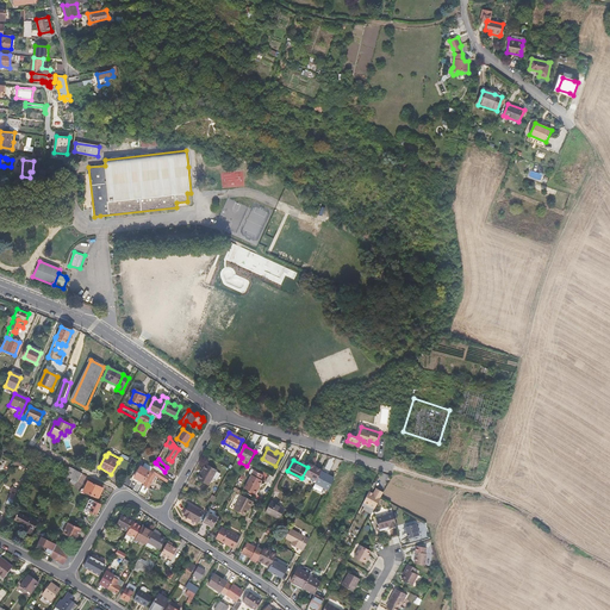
[(313,478),(319,467),(310,462),(307,467),(302,478),(307,481),(310,475),(312,477),(313,478)]
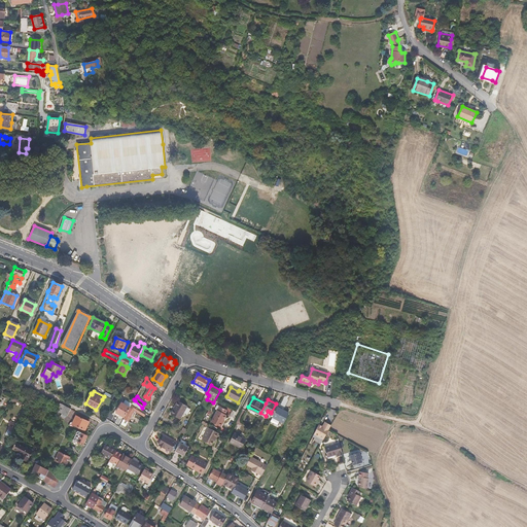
[(142,408),(135,400),(125,419),(128,421),(136,407),(141,412),(143,409),(142,408)]
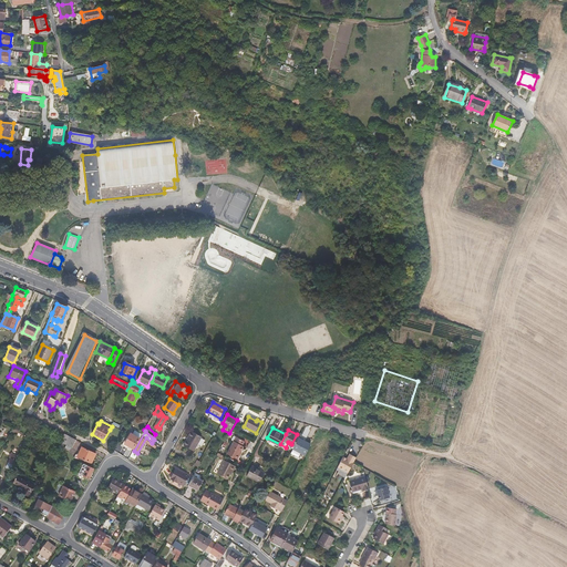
[(193,451),(202,436),(194,433),(192,431),(183,445),(193,451)]
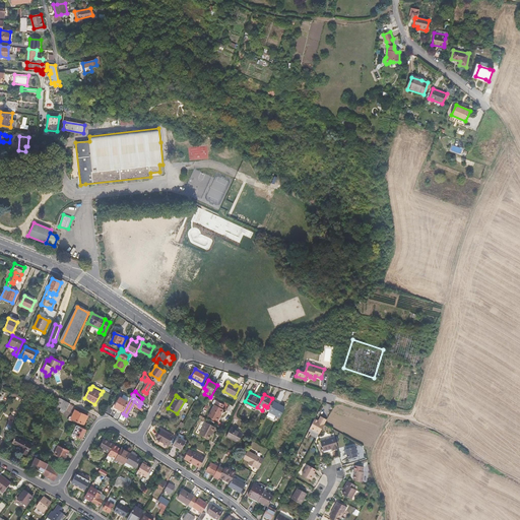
[(123,412),(128,402),(120,398),(115,407),(123,412)]
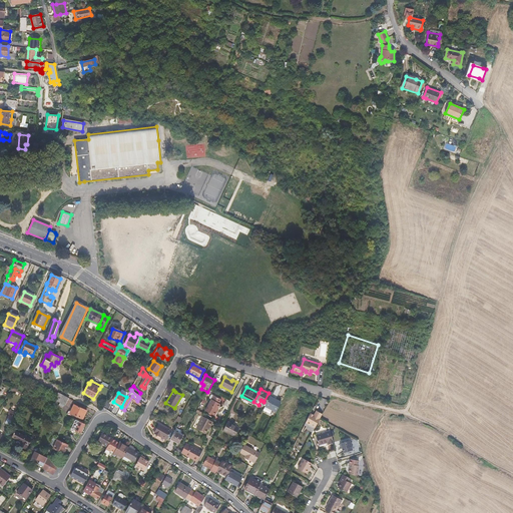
[(65,406),(69,399),(63,395),(59,402),(65,406)]
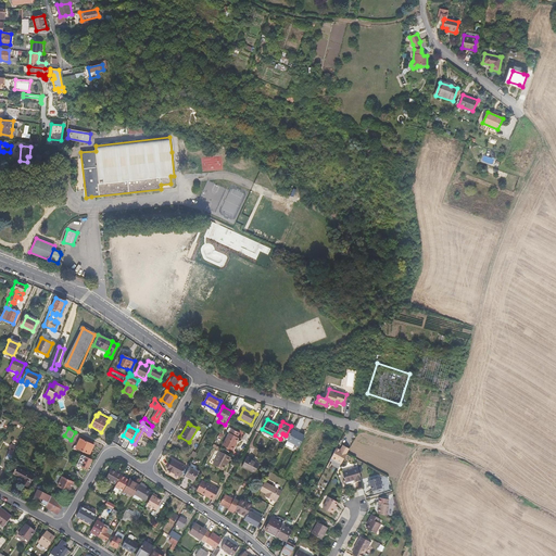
[(232,451),(237,443),(236,443),(239,438),(238,438),(240,433),(230,428),(229,428),(227,431),(228,432),(229,433),(223,445),(232,451)]
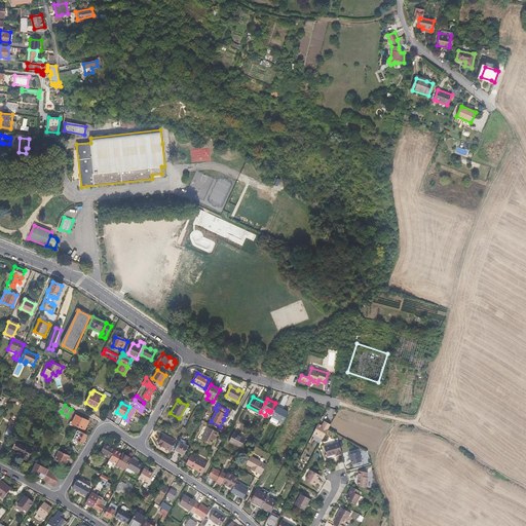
[(276,417),(283,408),(278,406),(274,413),(273,415),(276,417)]
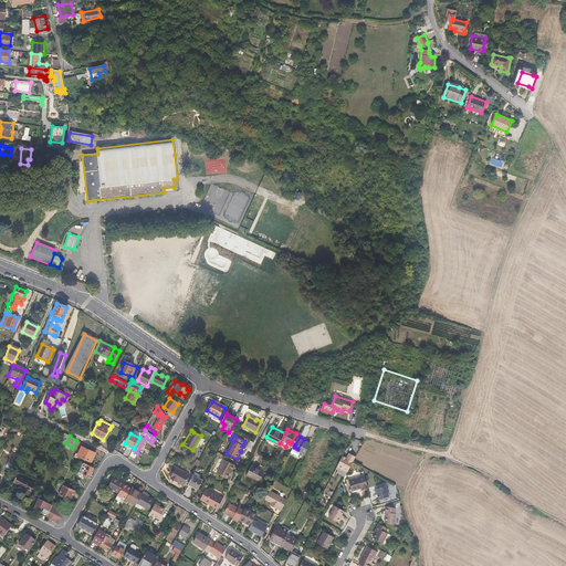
[(306,453),(312,442),(304,439),(297,449),(306,453)]
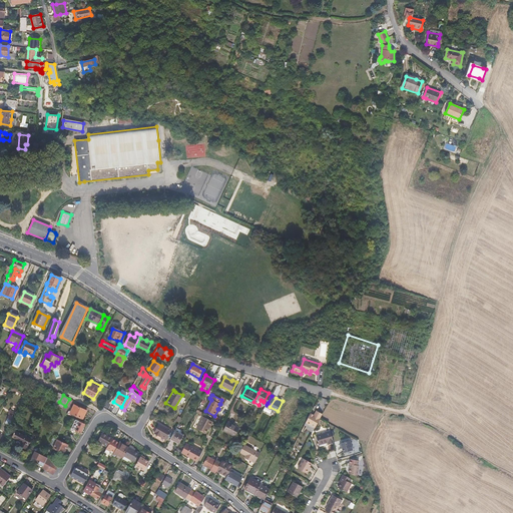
[(82,420),(87,412),(74,405),(70,413),(82,420)]
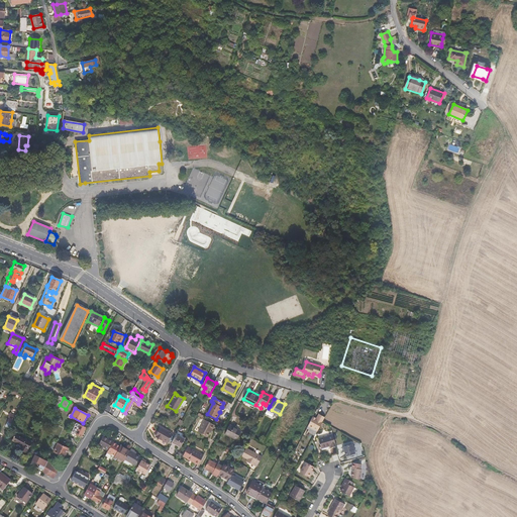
[(317,432),(325,419),(319,415),(317,419),(313,417),(308,427),(317,432)]
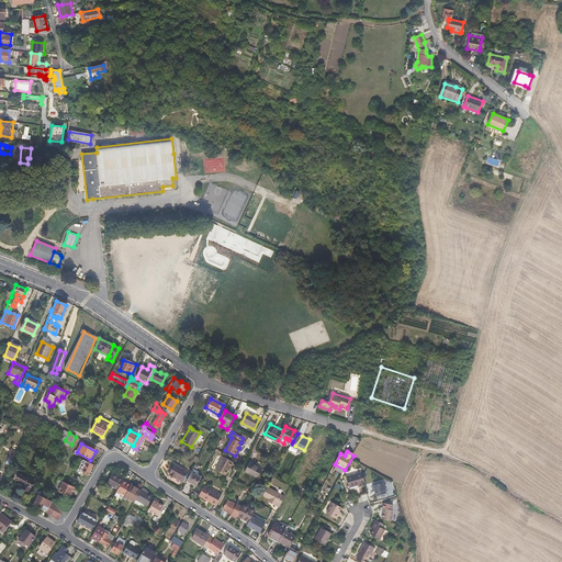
[(229,470),(234,462),(223,457),(215,470),(225,475),(228,469),(229,470)]
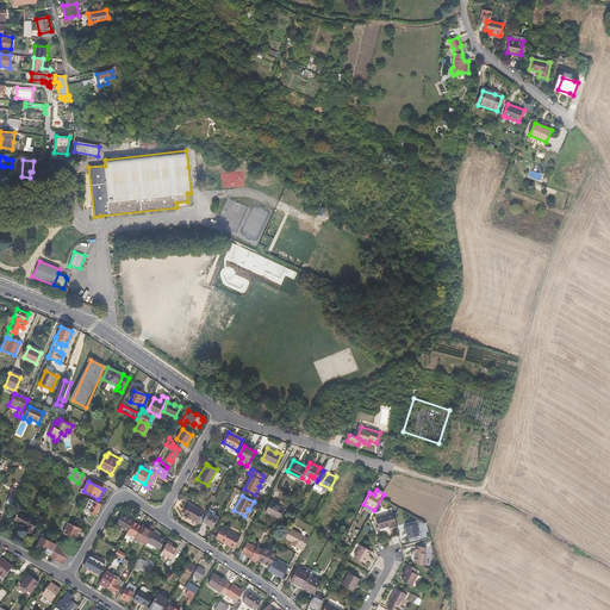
[(104,506),(91,498),(85,509),(98,517),(104,506)]
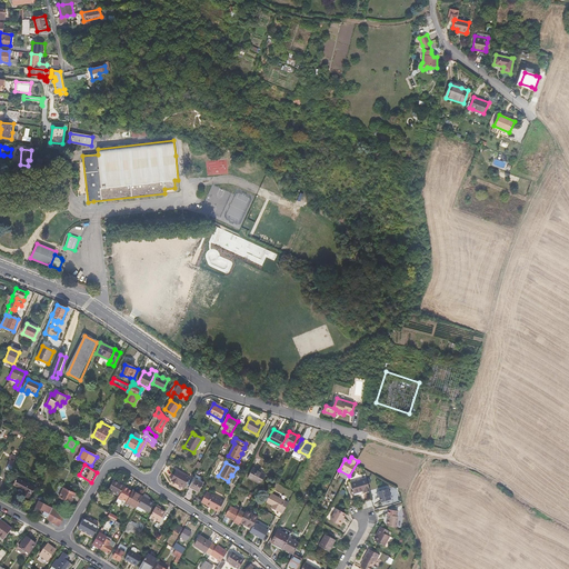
[(260,486),(266,475),(267,473),(253,467),(247,479),(260,486)]
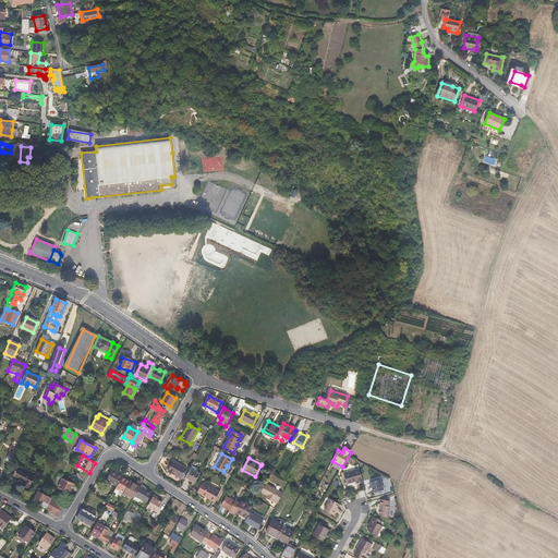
[(180,478),(186,468),(173,461),(167,471),(180,478)]
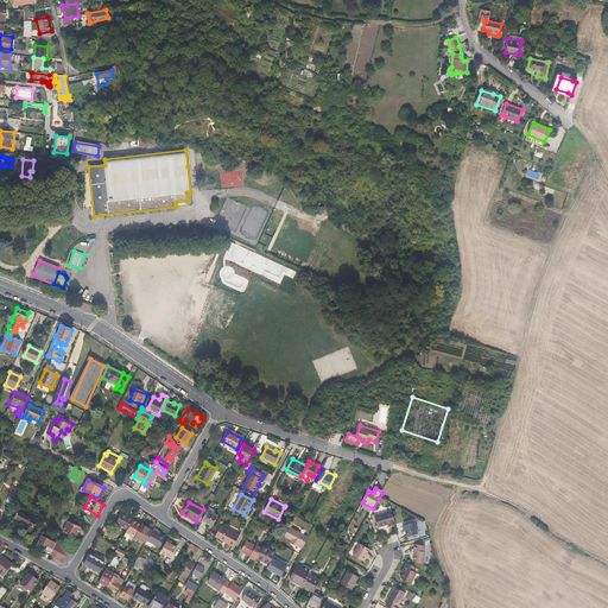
[(213,526),(217,517),(207,511),(202,520),(213,526)]
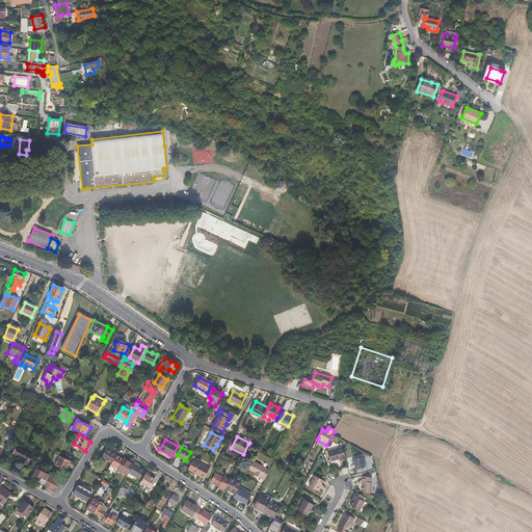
[(347,459),(343,448),(327,452),(330,462),(341,459),(342,461),(347,459)]
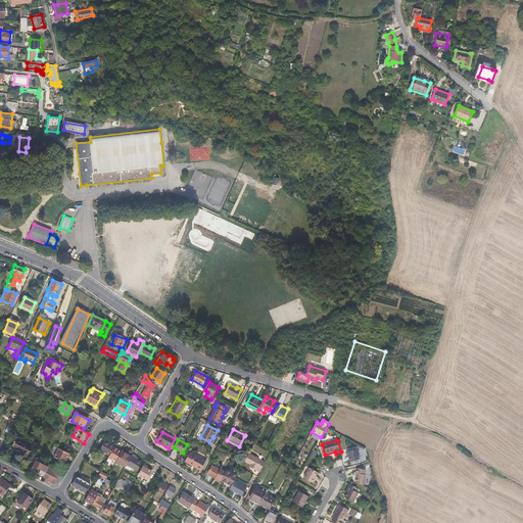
[(99,450),(102,452),(110,456),(114,447),(104,441),(99,450)]
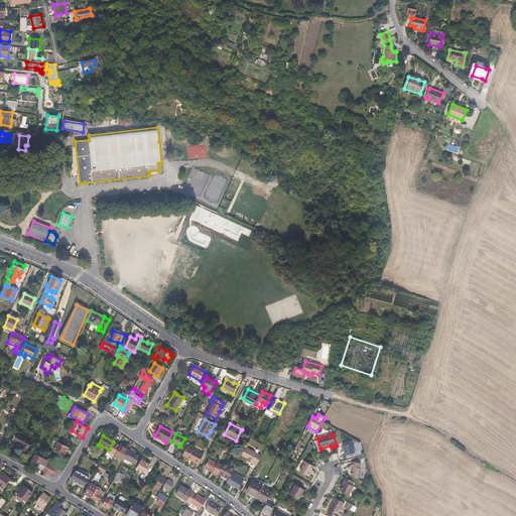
[(29,444),(13,436),(11,442),(21,448),(19,452),(25,455),(29,444)]
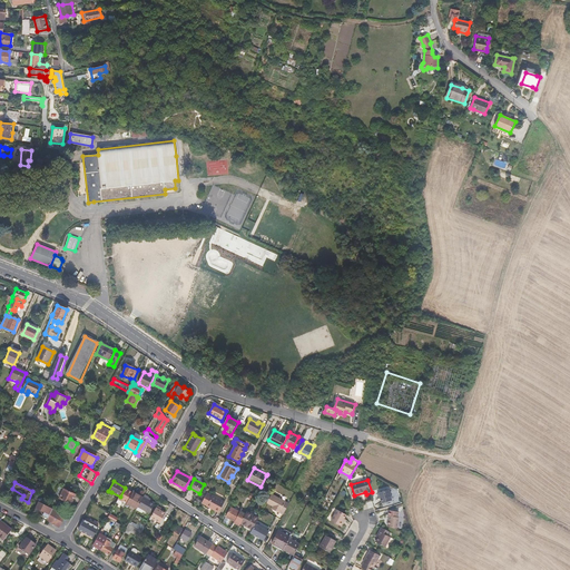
[(134,492),(125,488),(120,497),(118,500),(123,502),(124,501),(128,503),(128,502),(134,492)]
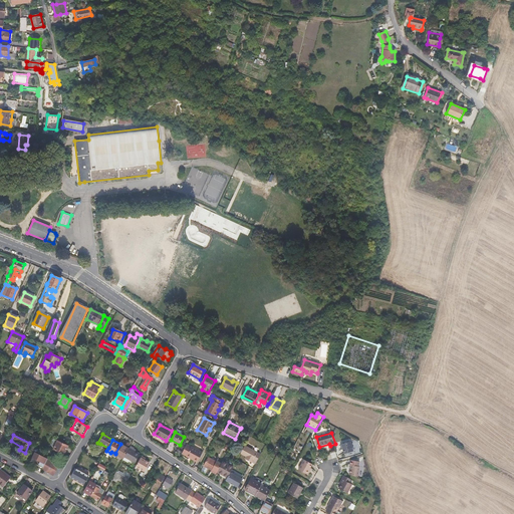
[(64,455),(68,446),(57,441),(53,450),(64,455)]
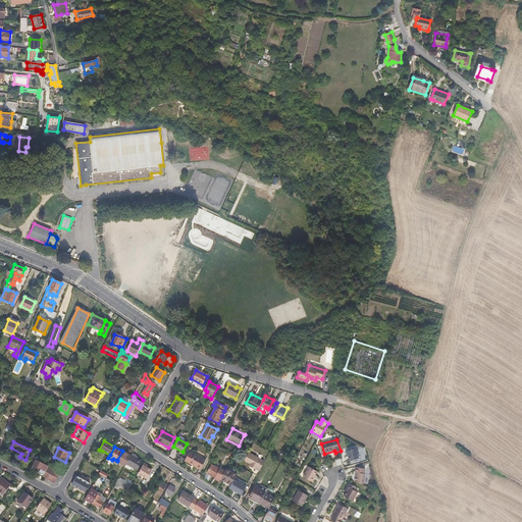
[(359,459),(357,449),(347,452),(350,462),(359,459)]
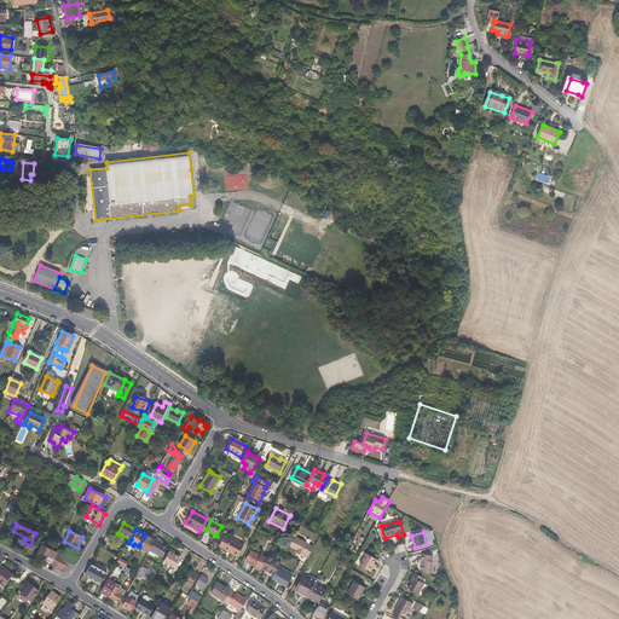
[(150,550),(155,541),(145,534),(139,545),(139,547),(138,547),(149,553),(150,550)]
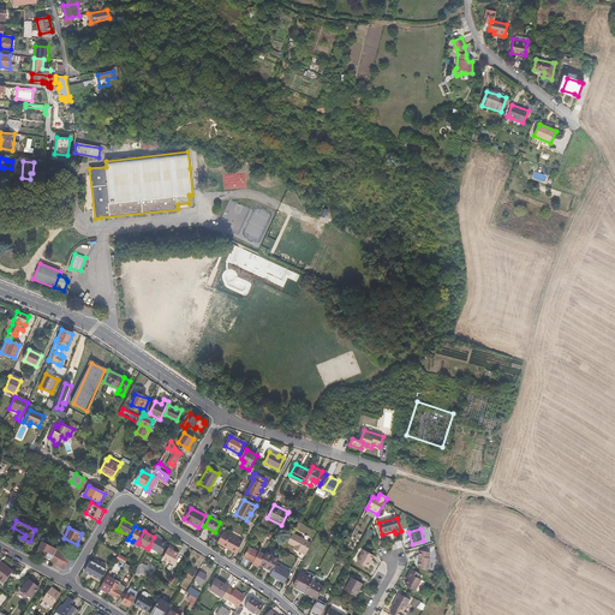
[(236,553),(242,542),(228,535),(228,536),(224,532),(218,542),(224,545),(222,545),(236,553)]
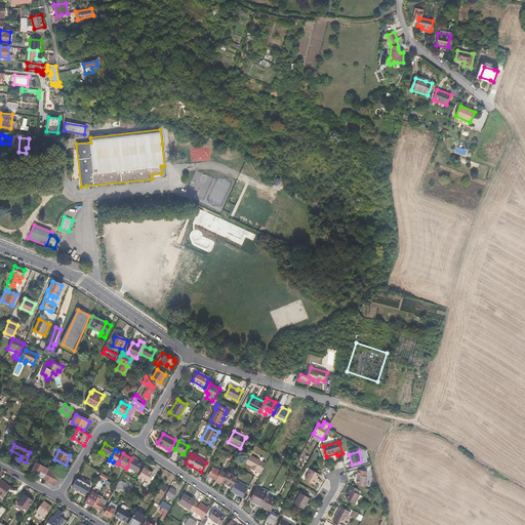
[(245,463),(251,468),(250,469),(255,472),(261,460),(250,454),(245,463)]
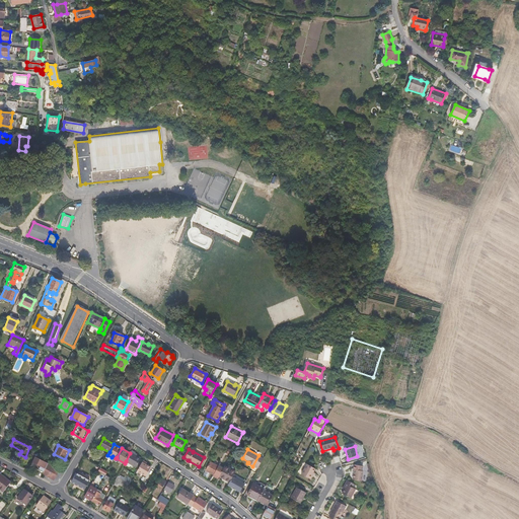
[(141,459),(140,458),(137,456),(139,455),(132,451),(130,453),(126,461),(136,467),(141,459)]
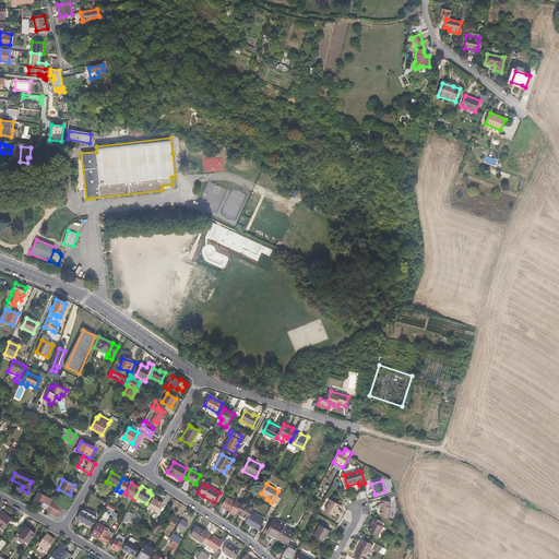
[(274,503),(274,502),(278,504),(285,495),(278,490),(272,502),(274,503)]
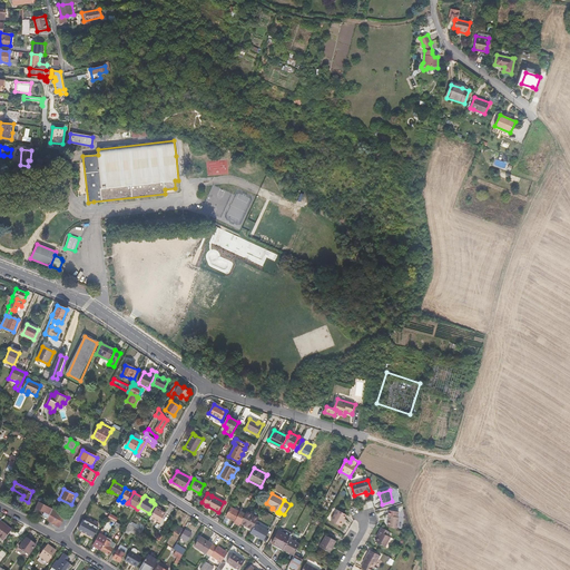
[(48,518),(52,509),(43,504),(39,501),(36,508),(40,510),(38,512),(48,518)]
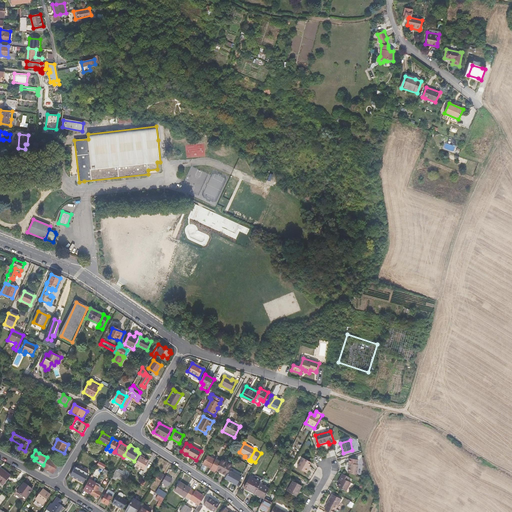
[(135,464),(140,467),(141,468),(141,469),(143,470),(148,461),(144,459),(140,456),(135,464)]
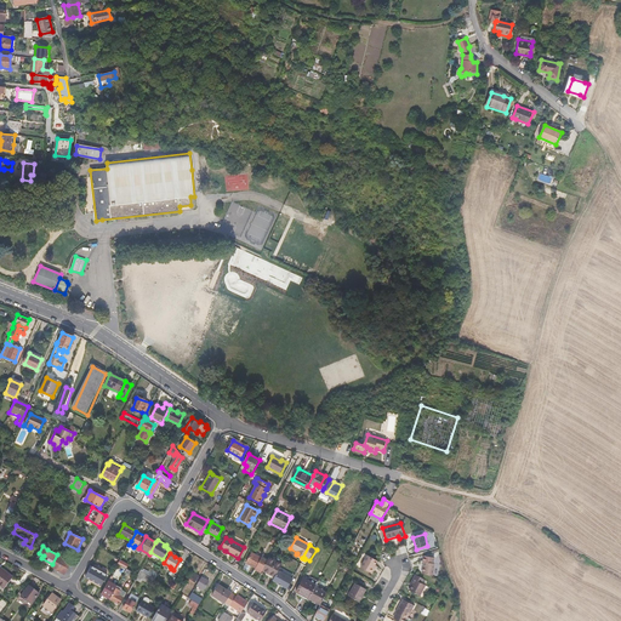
[(262,570),(267,562),(251,553),(246,563),(256,568),(255,570),(261,573),(262,570)]
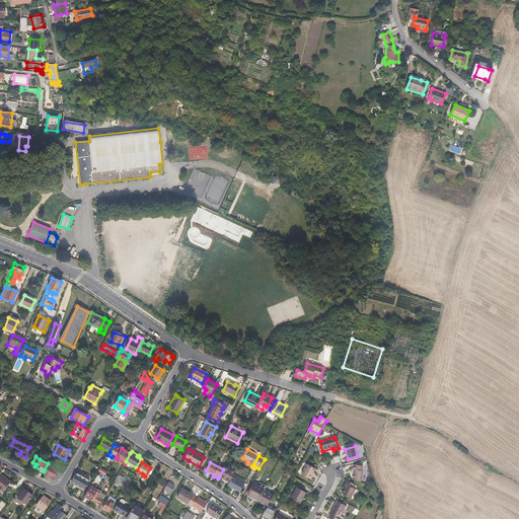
[(60,469),(48,463),(44,471),(43,474),(54,480),(60,469)]
